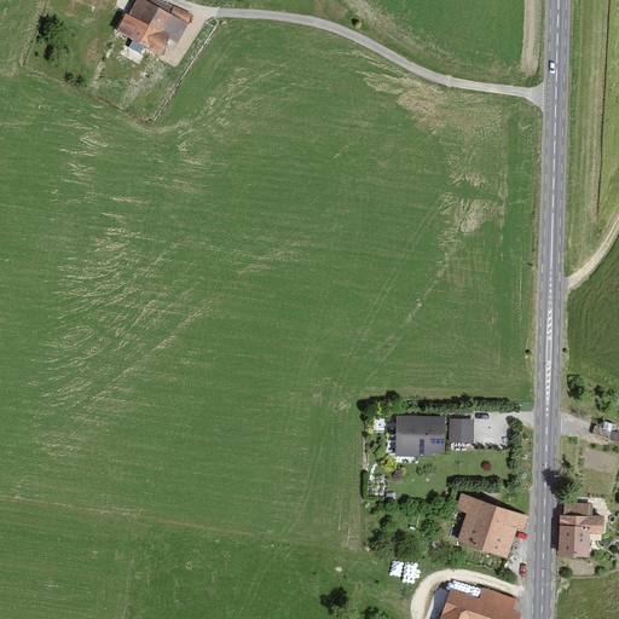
[(77,0),(59,0),(57,6),(73,12),(77,0)]
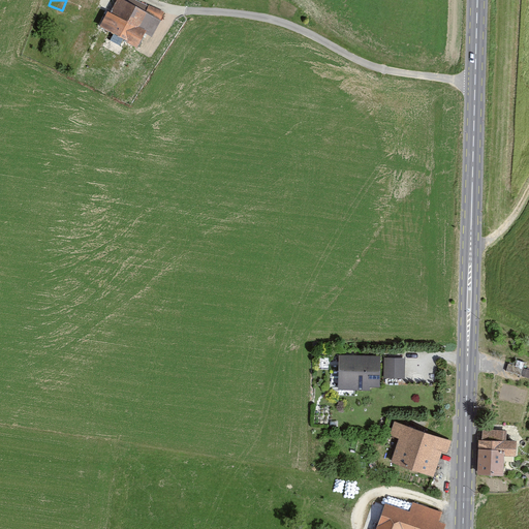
[(164,12),(138,0),(92,0),(85,16),(139,42),(146,30),(154,34),(164,12)]
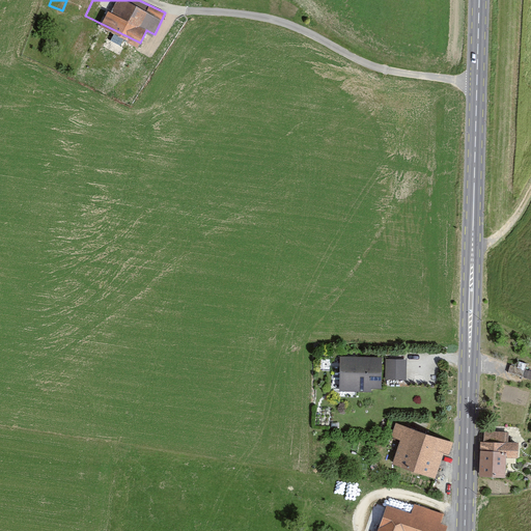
[(384,354),(341,353),(340,388),(371,389),(372,385),(383,385),(384,354)]
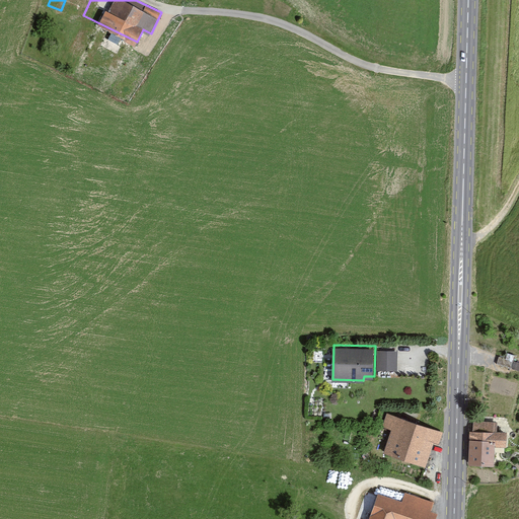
[(398,349),(378,349),(377,368),(398,368),(398,349)]
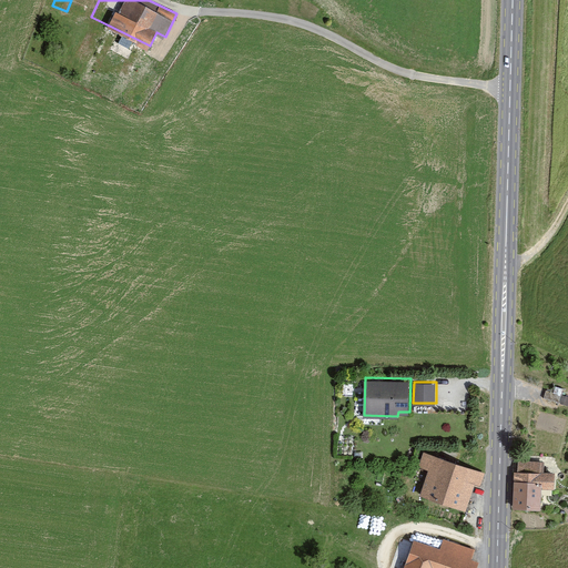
[(561,389),(547,387),(545,397),(560,401),(561,389)]
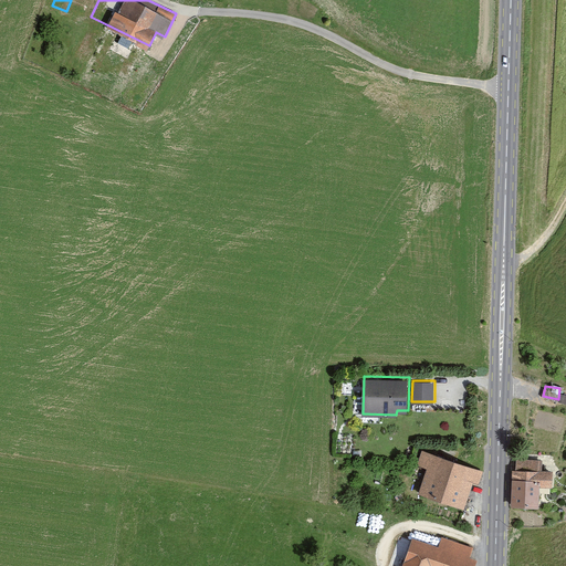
[(483,470),(423,449),(418,462),(427,465),(418,491),(464,507),(474,480),(479,482),(483,470)]
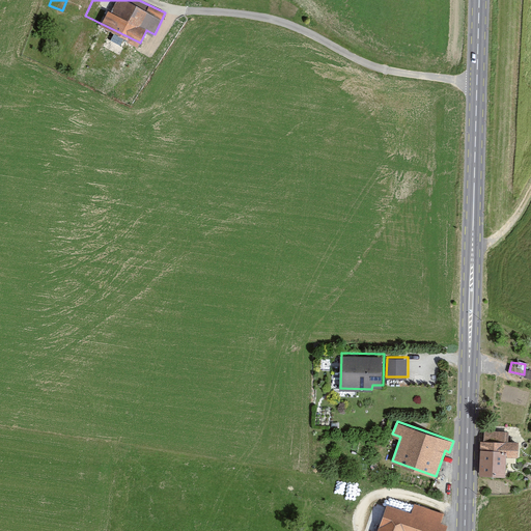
[(482,428),(482,440),(480,474),(506,475),(506,455),(518,455),(518,441),(509,441),(510,429),(482,428)]
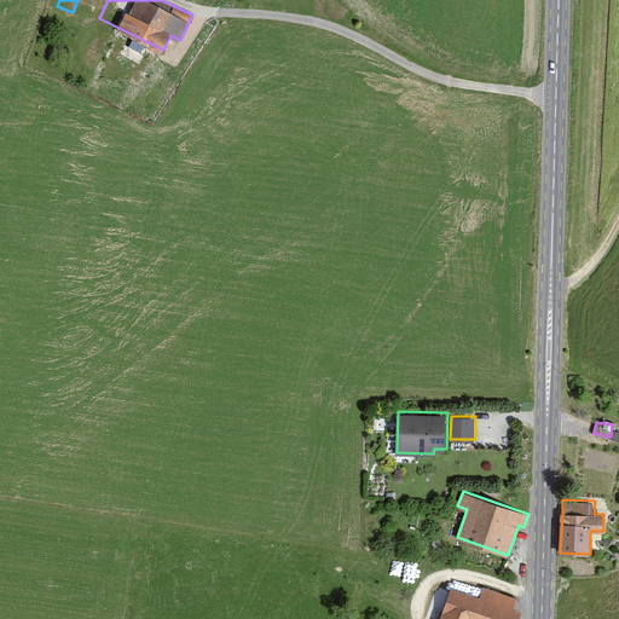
[(480,596),(452,586),(441,618),(519,618),(522,611),(515,608),(519,596),(484,585),(480,596)]
